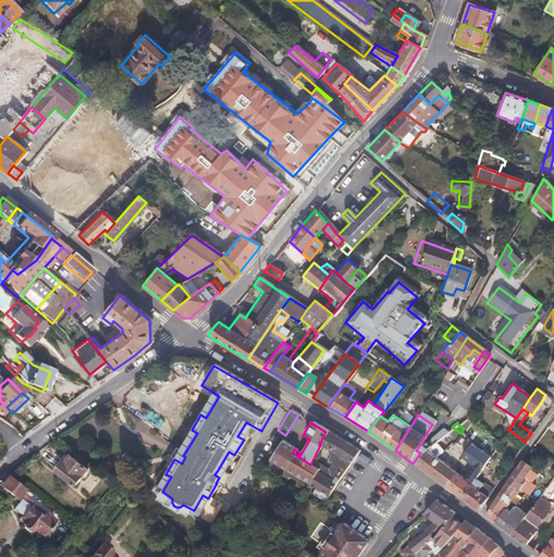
[(489,457),(460,433),(452,426),(447,431),(442,435),(460,452),(457,455),(463,460),(467,456),(481,468),(489,457)]
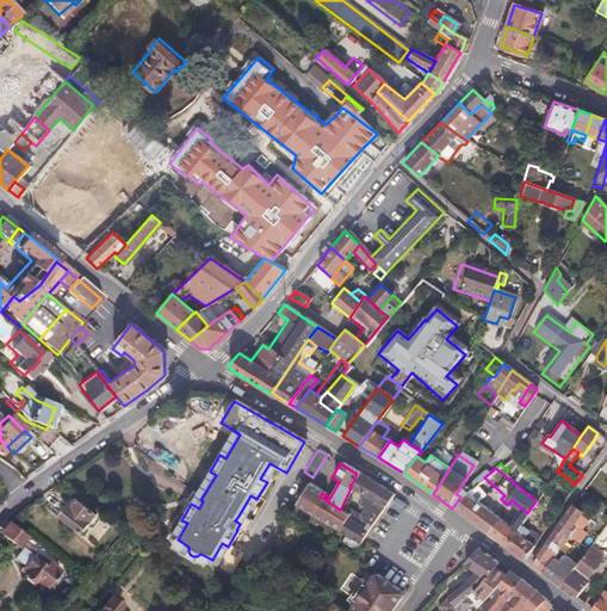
[(479,482),(484,477),(490,473),(487,469),(477,479),(479,482)]
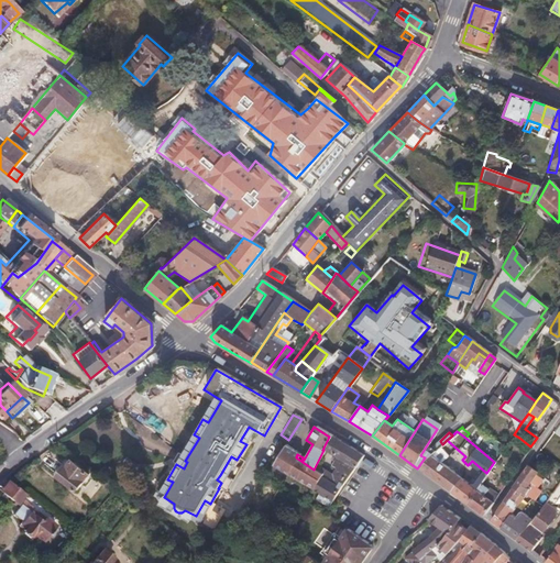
[(314,500),(327,509),(339,488),(361,457),(329,437),(322,450),(324,450),(335,456),(333,460),(332,460),(330,464),(330,465),(330,466),(336,468),(332,475),(324,470),(321,474),(313,490),(318,494),(314,500)]
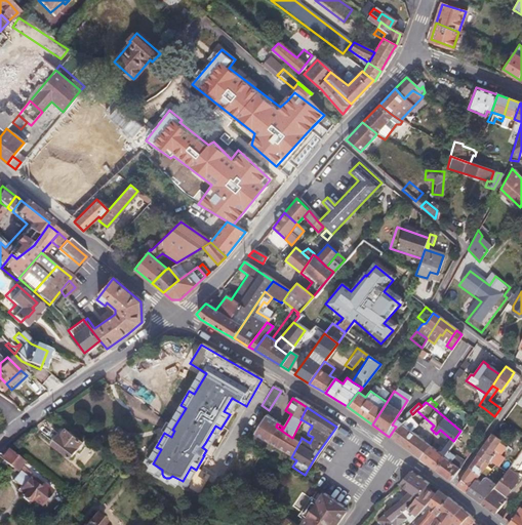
[(291,457),(299,442),(292,438),(276,427),(277,423),(265,415),(253,434),(263,439),(269,442),(268,443),(291,457)]
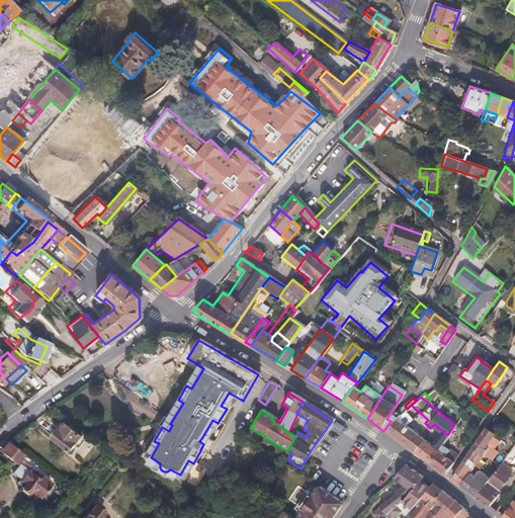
[(172,425),(170,424),(161,418),(158,424),(162,427),(169,431),(172,425)]
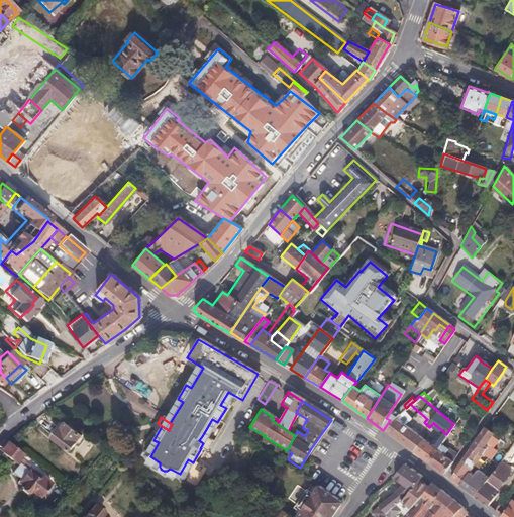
[(428,461),(436,449),(430,445),(394,418),(393,417),(390,420),(383,430),(428,461)]
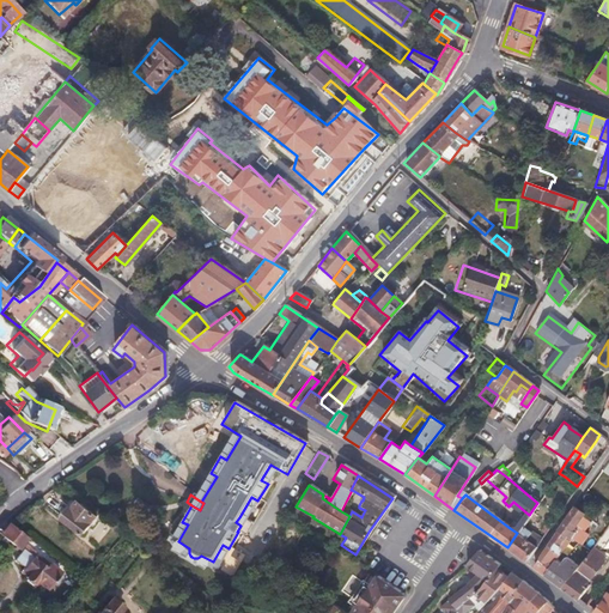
[(68,507),(60,517),(80,534),(96,515),(77,501),(69,509),(68,507)]
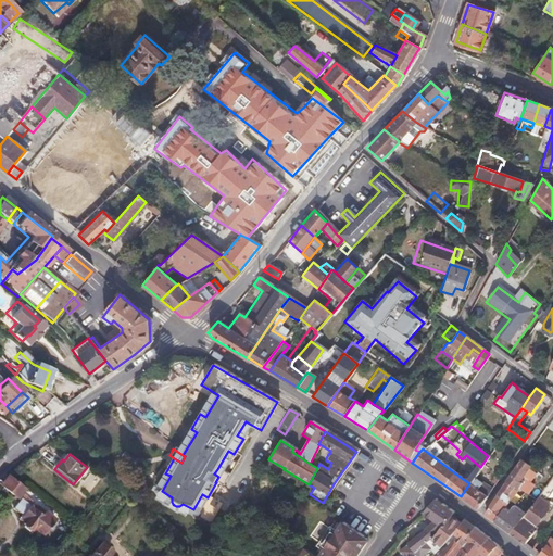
[(261,470),(272,477),(278,465),(268,459),(261,470)]
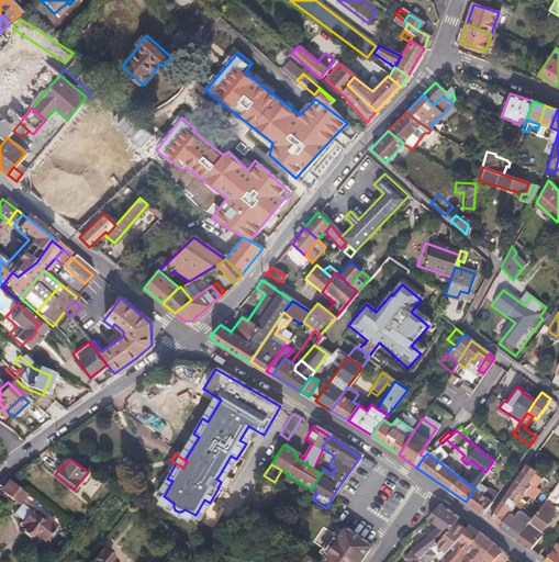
[(520,489),(522,491),(535,471),(526,465),(513,484),(520,489)]
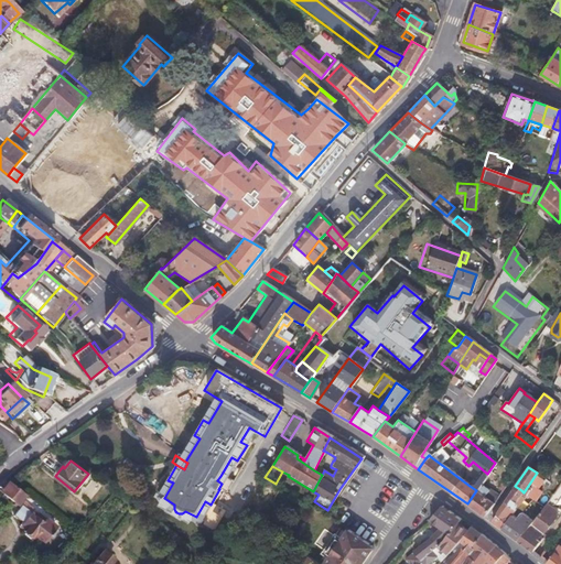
[(476,490),(481,485),(486,477),(479,472),(470,486),(476,490)]
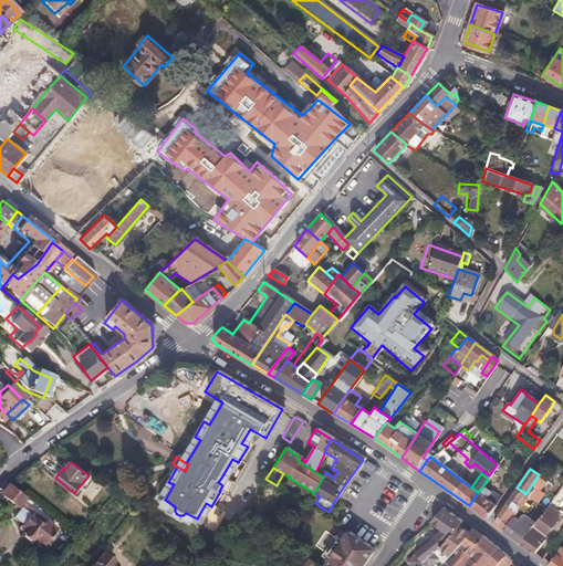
[(392,474),(384,486),(399,496),(407,483),(392,474)]
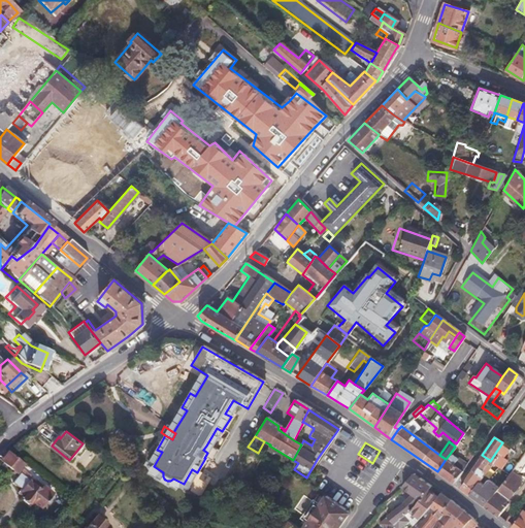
[(204,458),(205,458),(210,461),(217,452),(206,446),(203,450),(207,453),(204,458)]
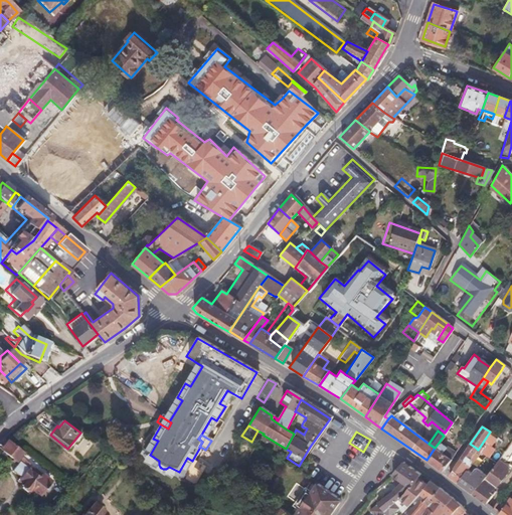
[(0,450),(13,460),(20,452),(6,440),(0,446),(0,450)]
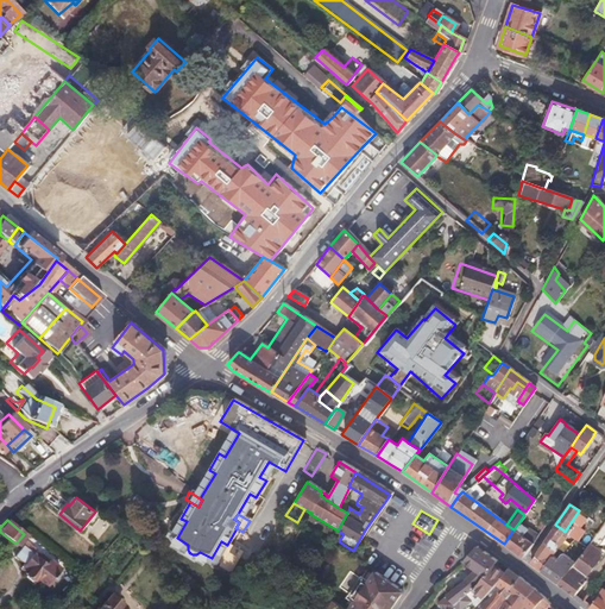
[(514,529),(521,535),(525,528),(518,523),(514,529)]
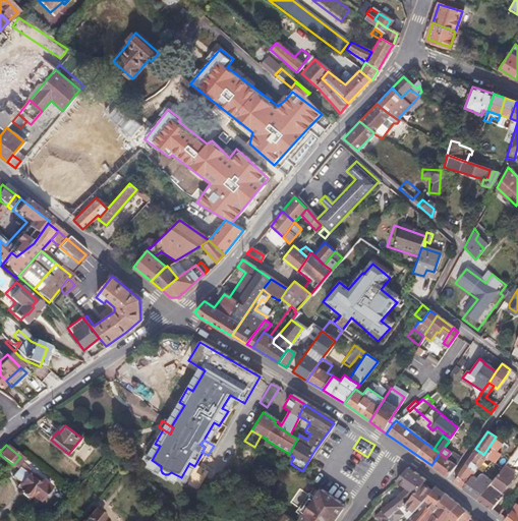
[(471,467),(481,453),(475,449),(465,463),(471,467)]
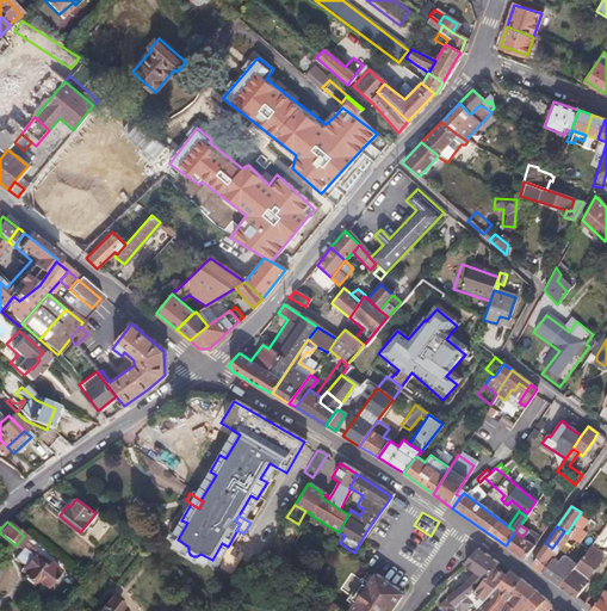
[(515,531),(506,545),(524,559),(533,544),(522,537),(515,531)]
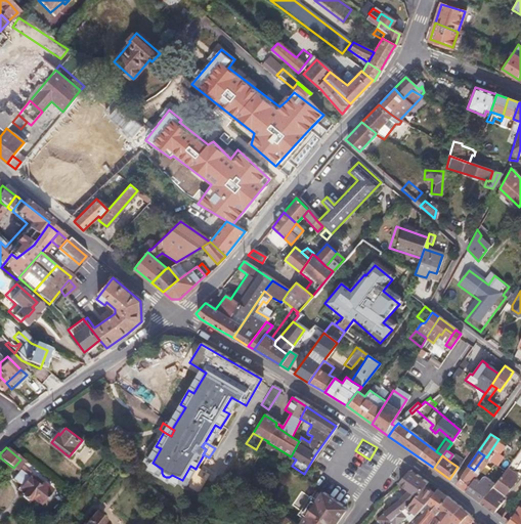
[(465,490),(473,478),(486,457),(484,455),(474,470),(468,466),(456,484),(465,490)]
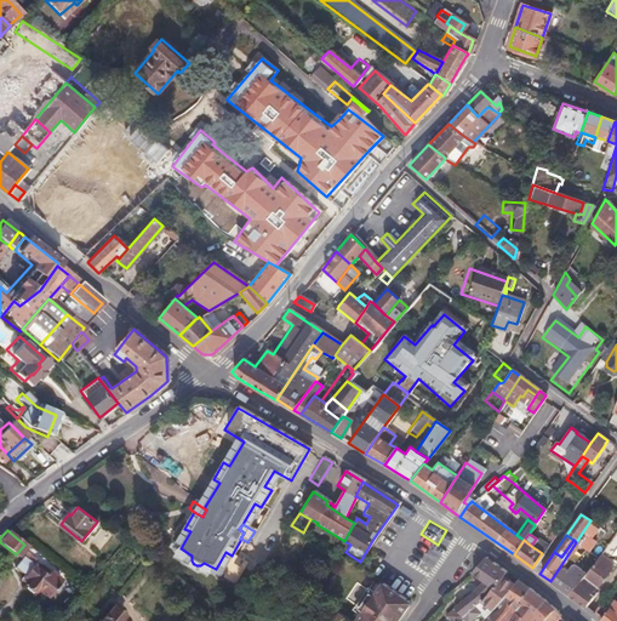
[(596,557),(584,574),(569,596),(577,602),(584,607),(593,596),(590,593),(607,570),(607,562),(599,554),(596,557)]
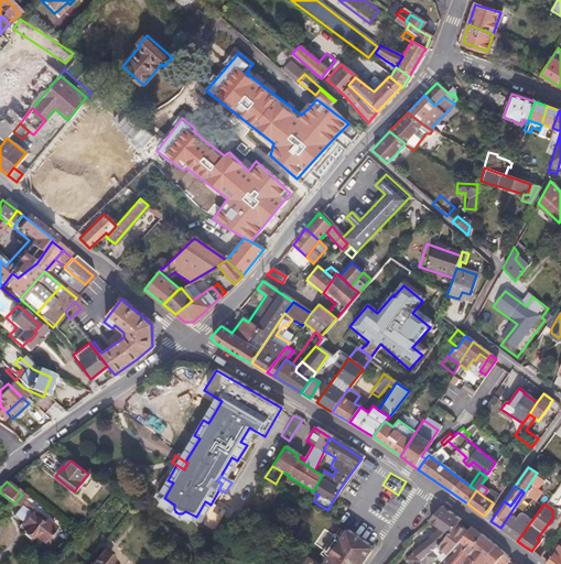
[(18,523),(15,525),(30,538),(32,535),(41,542),(53,527),(42,518),(40,522),(36,520),(40,516),(34,511),(31,516),(17,506),(9,516),(18,523)]
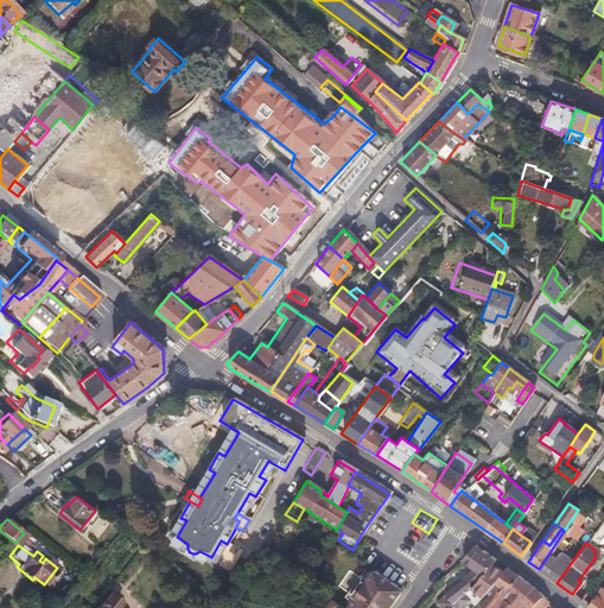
[(462,594),(469,587),(478,578),(490,563),(493,559),(471,545),(461,561),(471,569),(462,578),(443,594),(443,595),(434,603),(439,607),(446,607),(451,603),(462,594)]
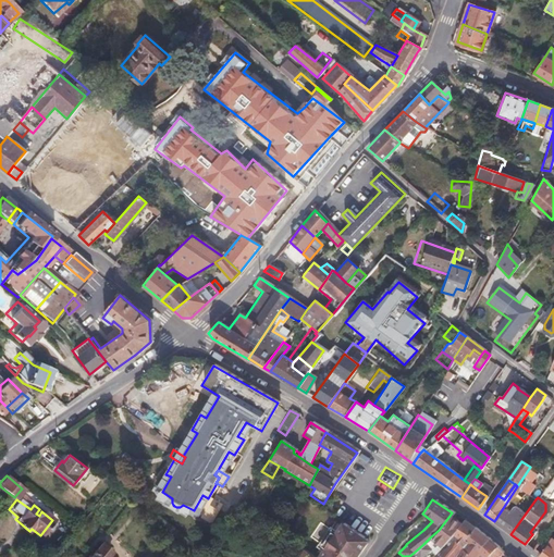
[(494,521),(511,534),(525,515),(513,505),(507,511),(503,508),(494,521)]
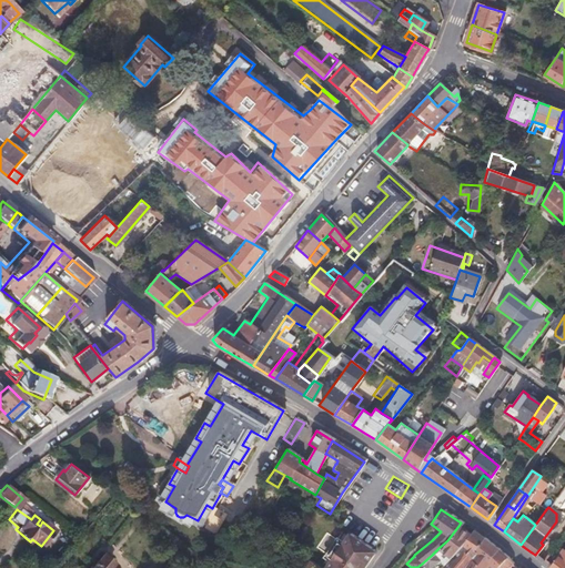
[(449,557),(461,544),(468,535),(458,526),(447,540),(439,548),(449,557)]
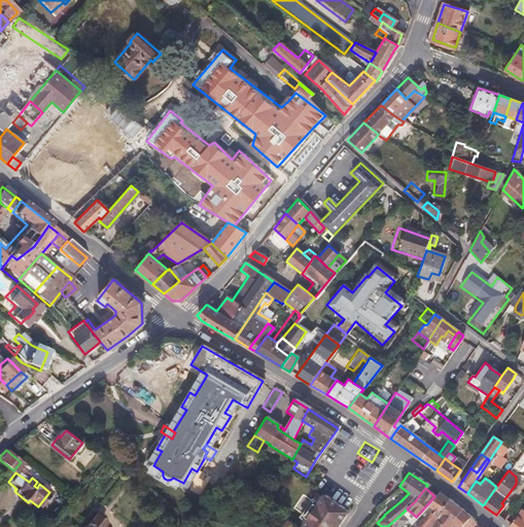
[(425,526),(433,519),(448,499),(437,492),(434,496),(427,504),(431,507),(413,526),(425,526)]
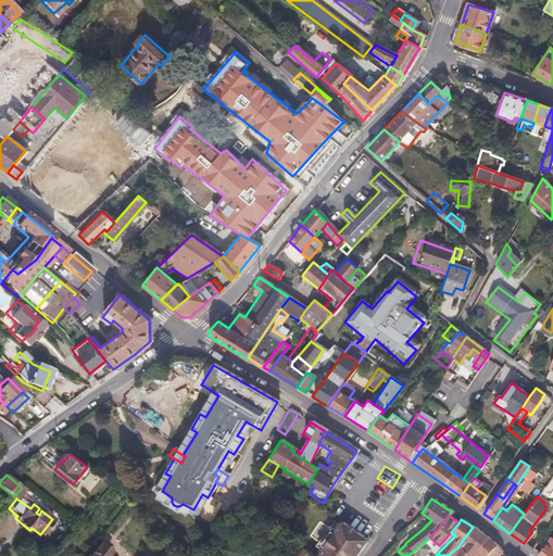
[(349,555),(352,552),(356,554),(365,542),(364,536),(341,521),(334,531),(327,527),(317,541),(324,545),(316,555),(349,555)]
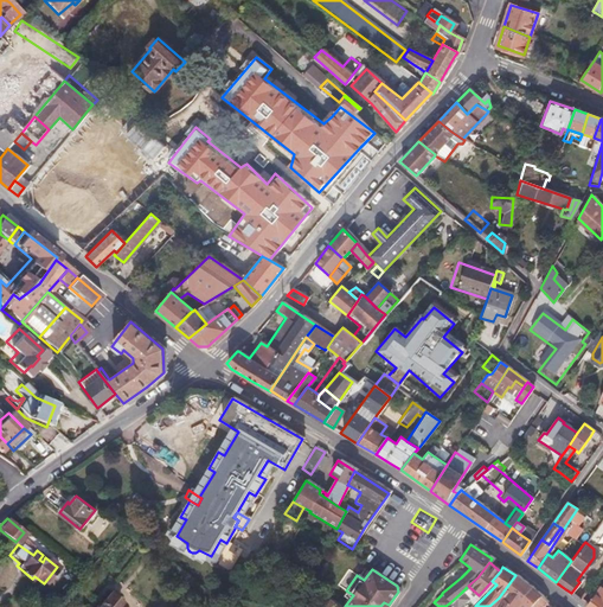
[(511,606),(515,606),(519,602),(518,601),(528,587),(515,575),(499,598),(511,606)]
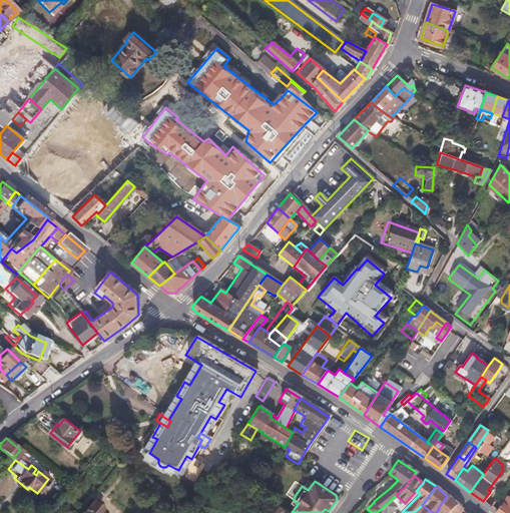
[(439,509),(444,512),(457,512),(461,509),(461,508),(447,496),(438,508),(439,509)]
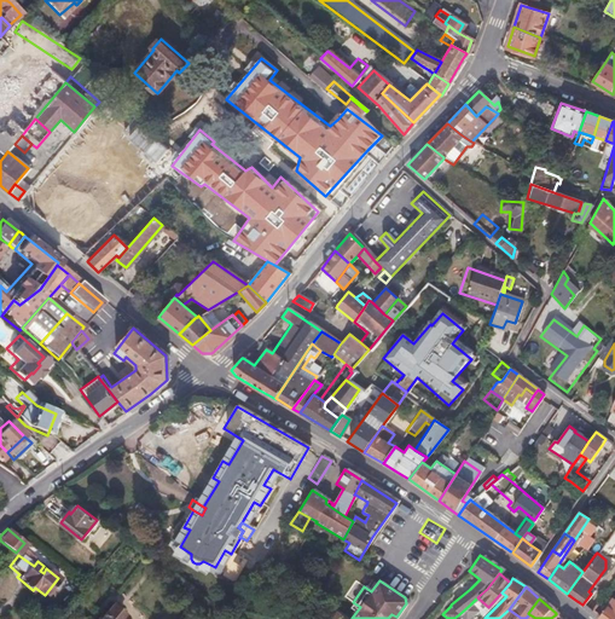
[(614,618),(614,600),(614,601),(610,599),(598,615),(597,618),(596,618),(614,618)]
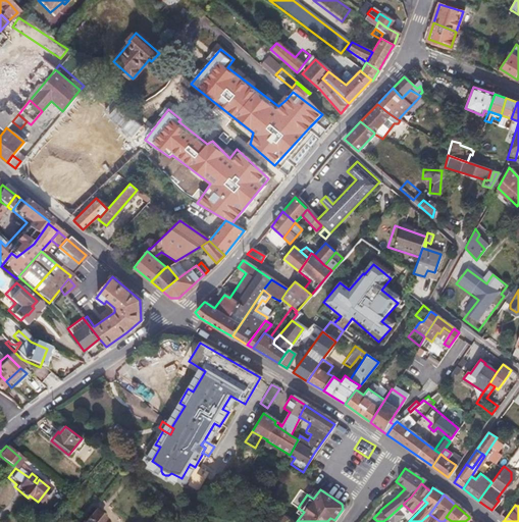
[(92,510),(82,521),(98,521),(102,518),(92,510)]
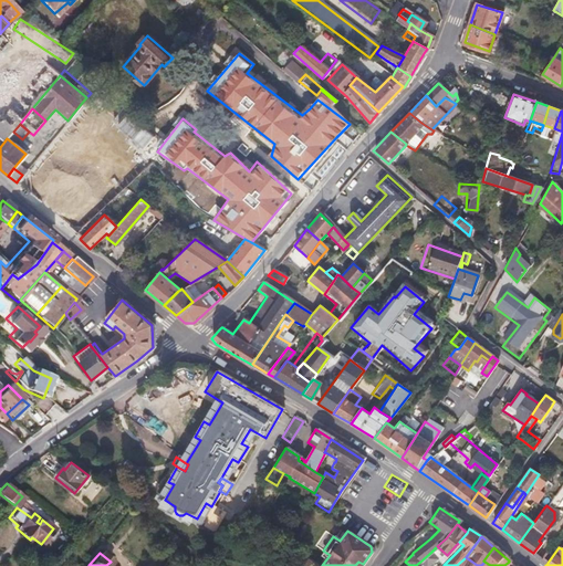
[(430,553),(420,562),(424,565),(426,565),(436,557),(430,553)]
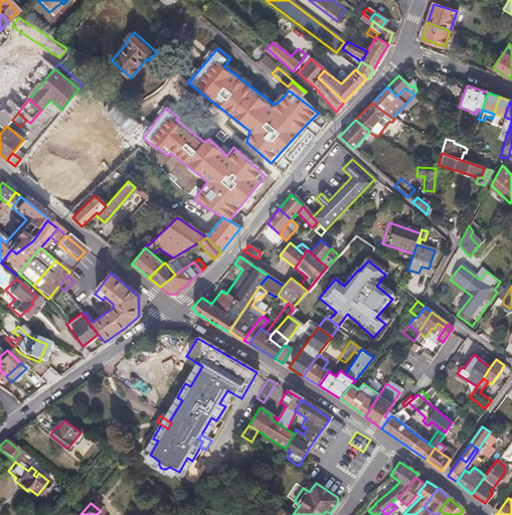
[(288,514),(275,505),(272,508),(274,510),(270,514),(288,514)]
